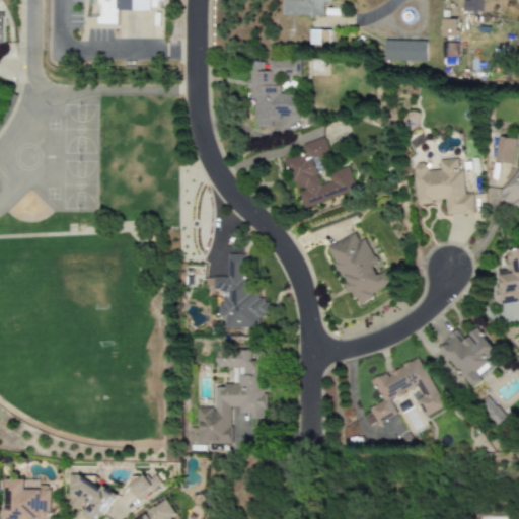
[(97,0),(97,24),(117,24),(117,11),(159,10),(159,0),(97,0)]
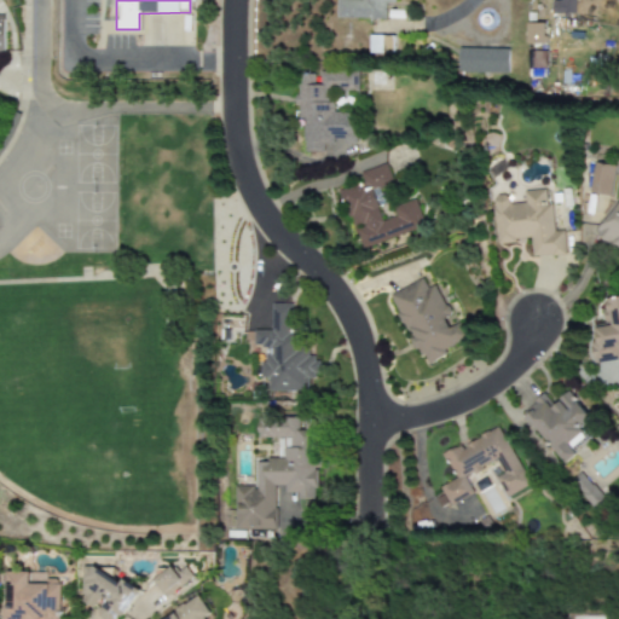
[(386,19),(386,3),(395,3),(395,0),(336,0),(336,18),(386,19)]
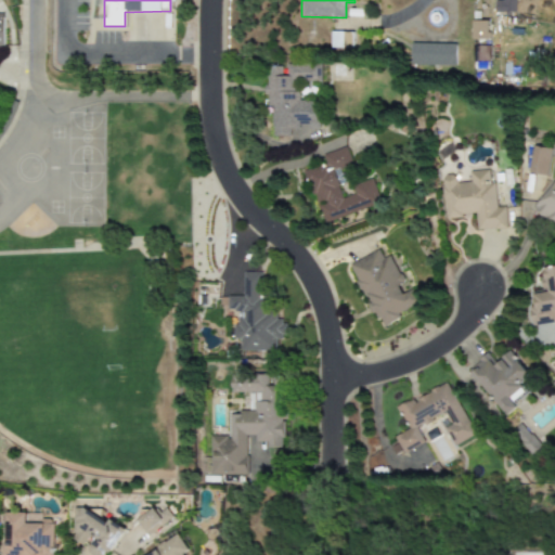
[(501,0),(502,1),(494,1),(494,12),(515,12),(515,0),(501,0)]
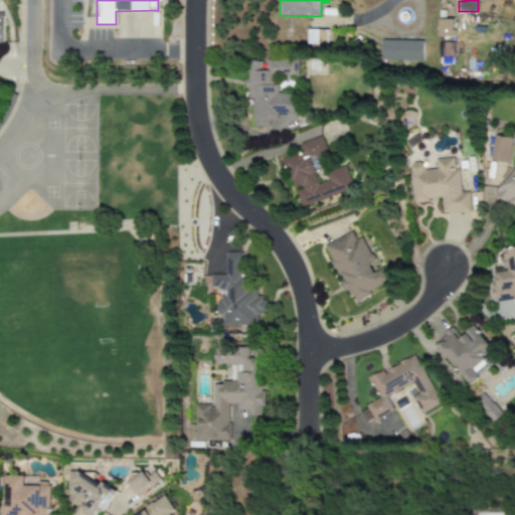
[(438,36),(453,37),(454,20),(439,19),(438,36)]
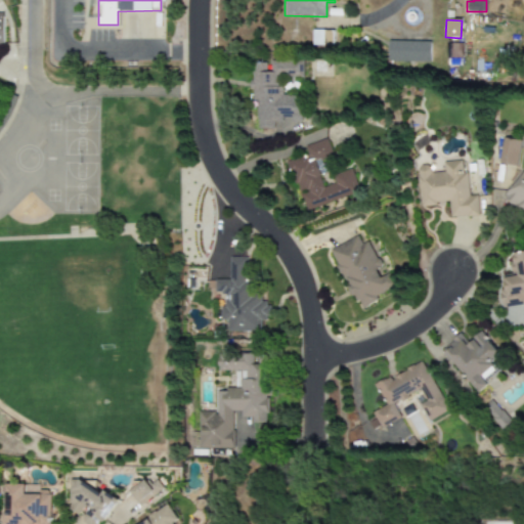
[(387,61),(429,62),(429,41),(387,41),(387,61)]
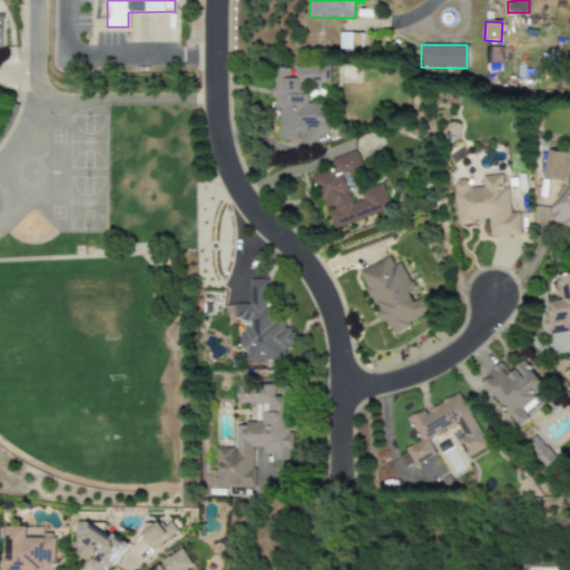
[(278,139),(327,138),(326,102),(304,104),(303,85),(328,84),(328,66),(272,67),(273,110),(277,110),(278,139)]
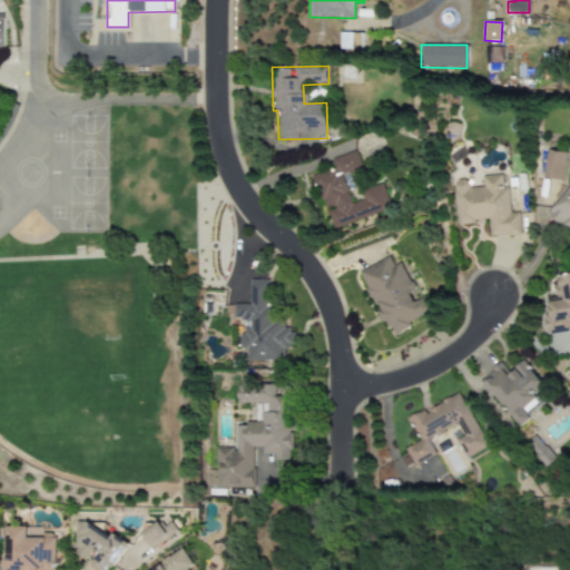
[(566,153),(546,149),(541,177),(561,180),(566,153)]
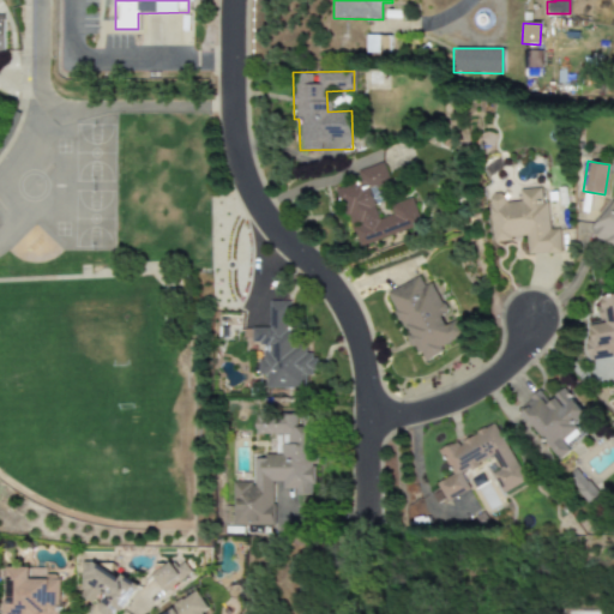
[(356,247),(422,227),(413,197),(389,204),(392,216),(379,220),(369,190),(390,184),(383,162),(355,170),(359,180),(337,187),(356,247)]
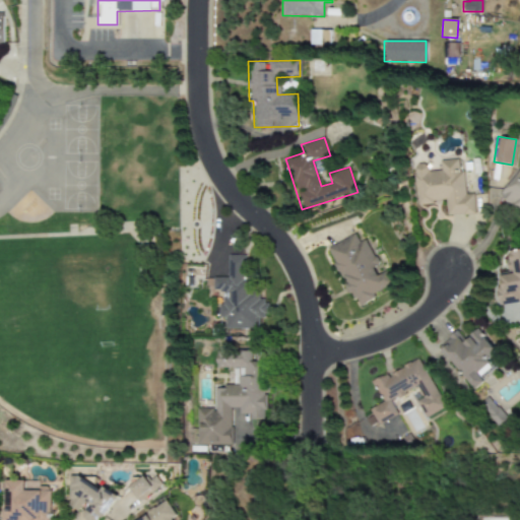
[(474,213),(472,194),(462,195),(459,158),(439,160),(440,170),(427,172),(426,164),(412,166),(415,204),(445,201),(446,215),(474,213)]
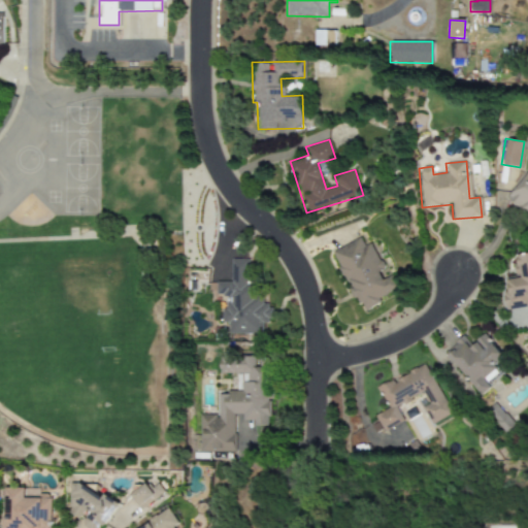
[(507,197),(527,213),(527,172),(507,197)]
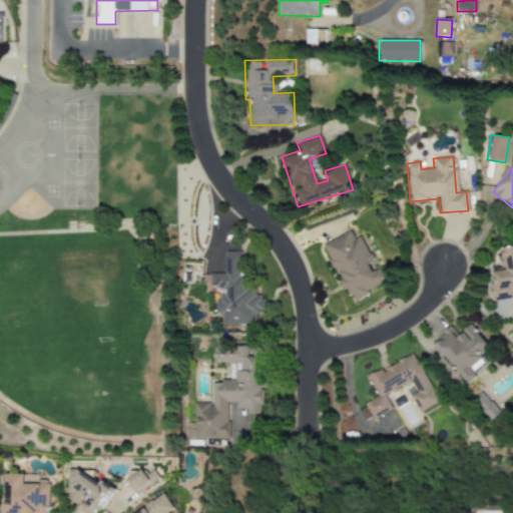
[(323,243),(350,304),(370,294),(368,289),(387,280),(381,267),(371,272),(368,264),(373,262),(361,235),(354,238),(350,230),(323,243)]
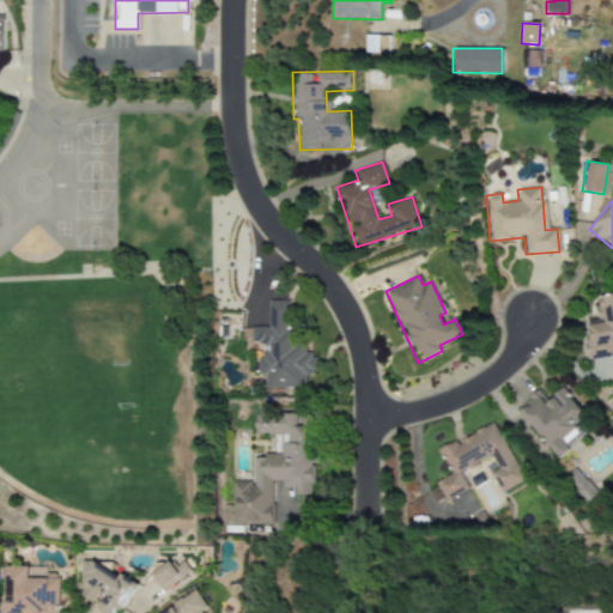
[(265,388),(304,387),(304,374),(315,374),(315,354),(293,354),(293,301),(267,302),(268,328),(250,328),(250,344),(262,344),(262,358),(256,358),(258,374),(265,374),(265,388)]
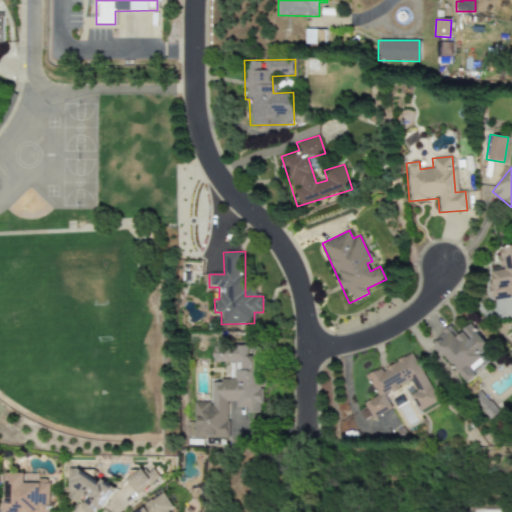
[(488,346),(471,323),(455,335),(450,328),(433,340),(462,381),(488,362),(480,352),(488,346)]
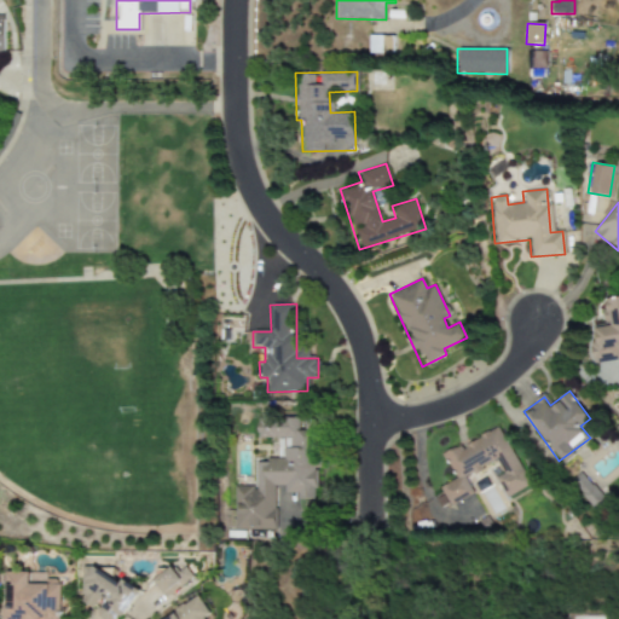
[(273,530),(275,486),(283,486),(283,492),(295,493),(295,499),(313,499),(316,431),(298,431),(298,417),(255,416),(255,437),(285,438),(284,461),(255,460),(254,486),(233,486),(231,528),(273,530)]
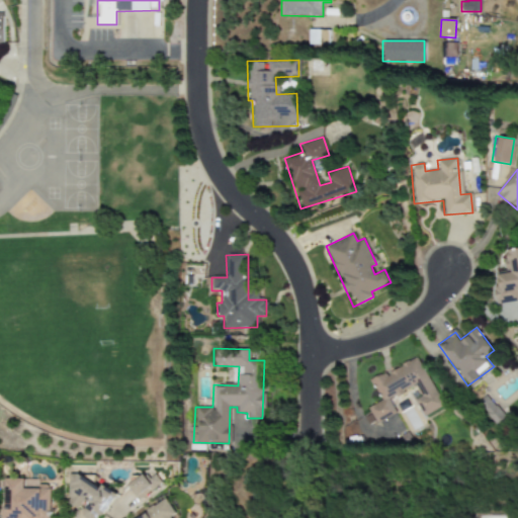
[(442,405),(417,357),(384,374),(383,372),(369,379),(380,401),(367,408),(375,423),(395,413),(387,399),(414,385),(420,397),(414,400),(423,416),(442,405)]
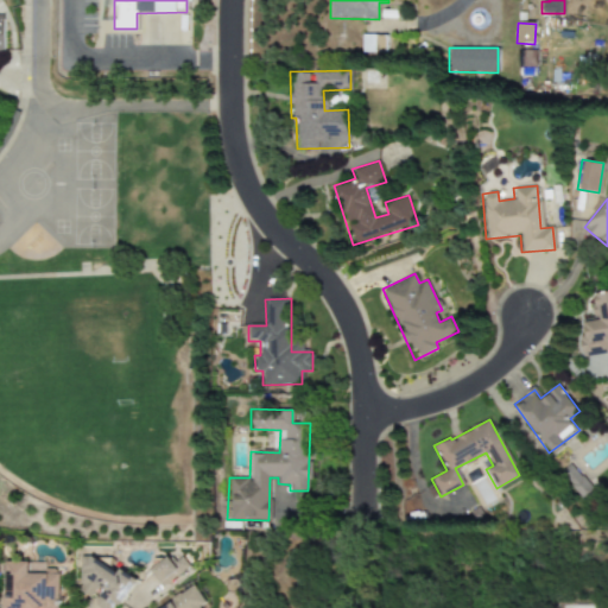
[(558,474),(583,500),(594,489),(569,463),(558,474)]
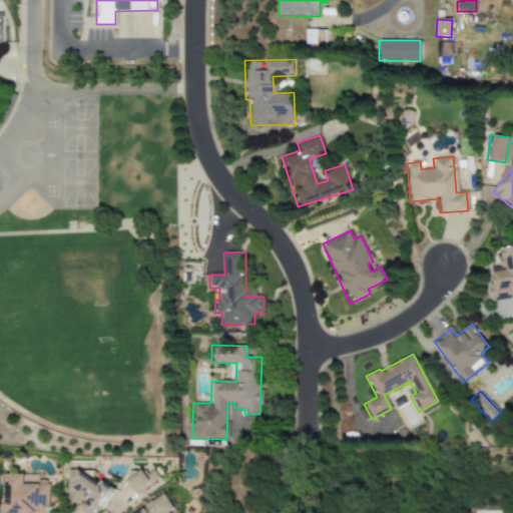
[(89,512),(99,512),(116,490),(101,480),(97,485),(76,469),(59,491),(89,512)]
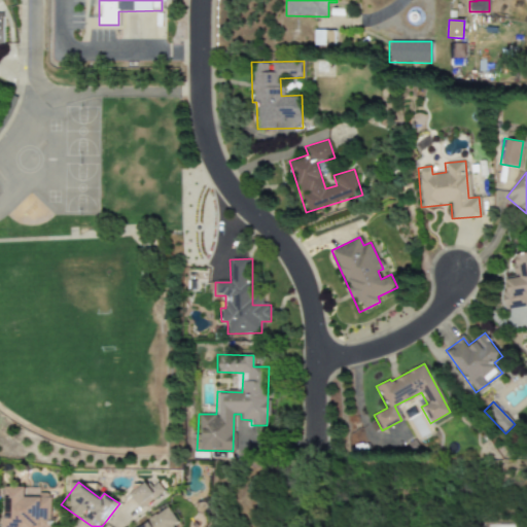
[(130,494),(140,506),(162,489),(156,483),(149,488),(144,482),(130,494)]
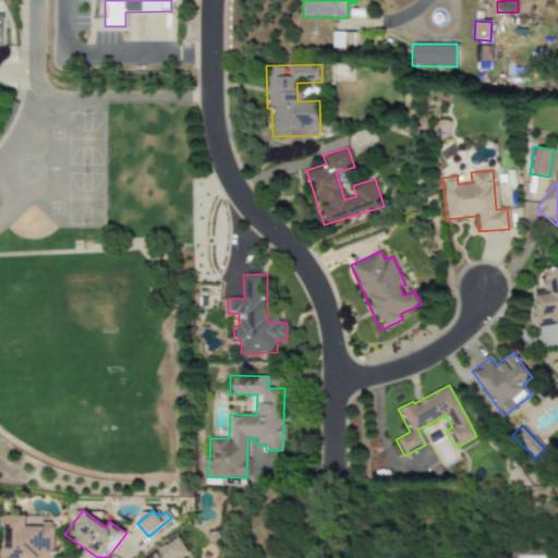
[(53,557),(53,522),(40,522),(40,516),(4,516),(5,549),(0,549),(0,557),(53,557)]
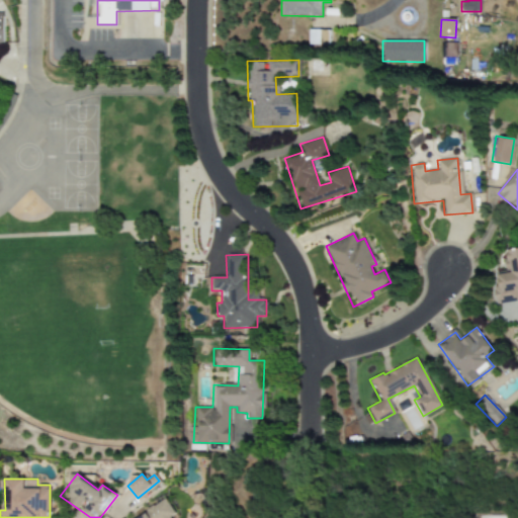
[(171,517),(176,515),(166,500),(139,517),(171,517)]
